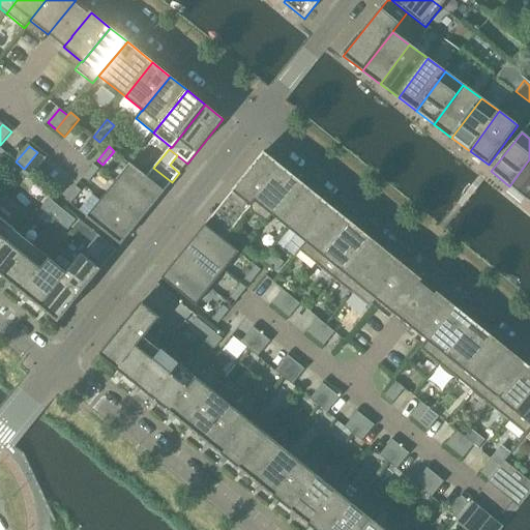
[(46,159),(37,152),(24,169),(20,173),(29,180),(46,159)]
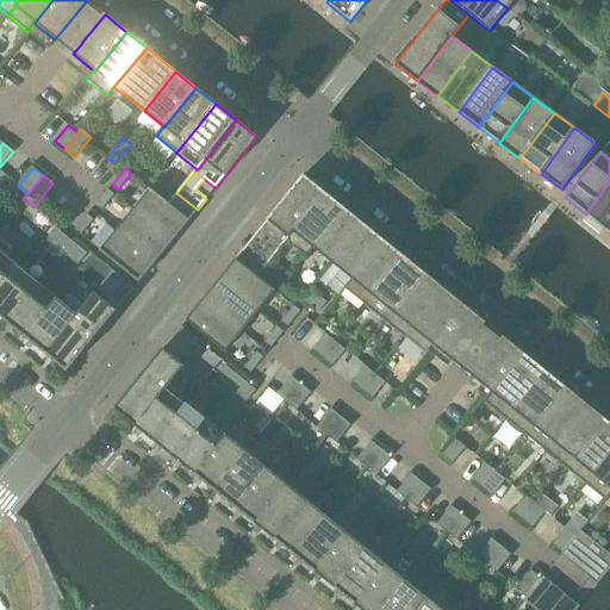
[(256,234),(279,251),(286,242),(285,241),(324,193),(303,175),(256,234)]
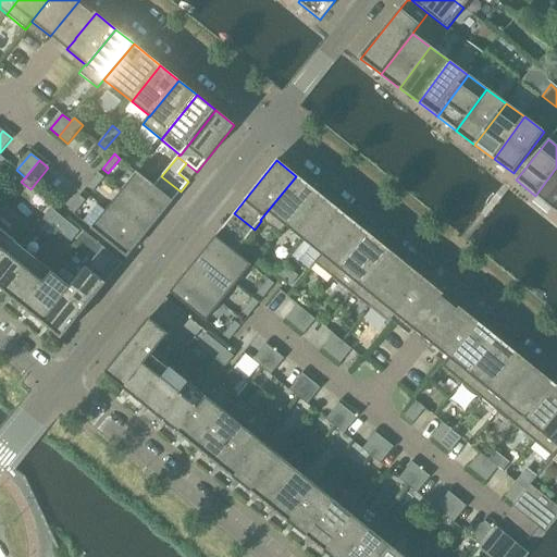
[(188,182),(197,172),(186,163),(178,173),(188,182)]
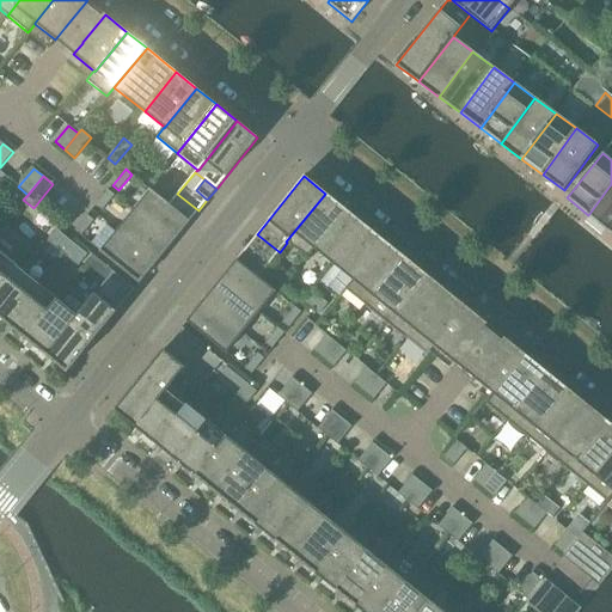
[(611,184),(588,215),(607,231),(611,225),(611,184)]
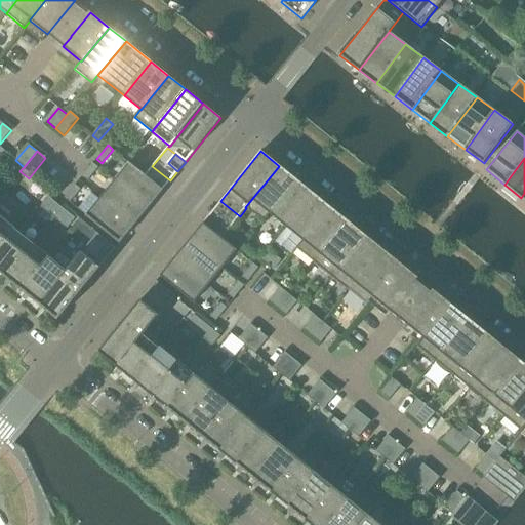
[(92,163),(82,176),(87,182),(98,167),(92,163)]
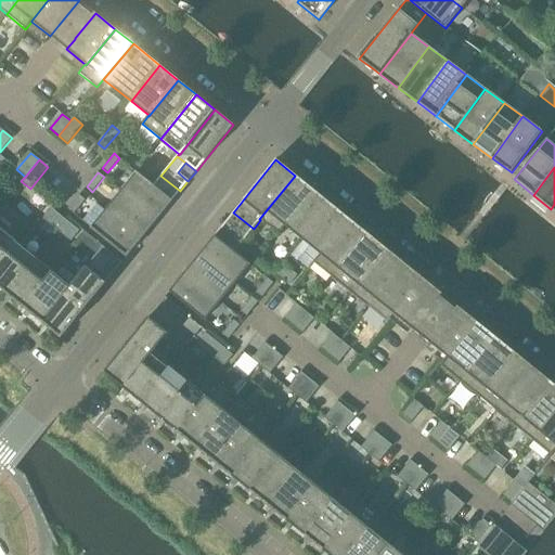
[(153,185),(137,172),(120,191),(156,220),(171,202),(160,193),(152,186),(153,185)]
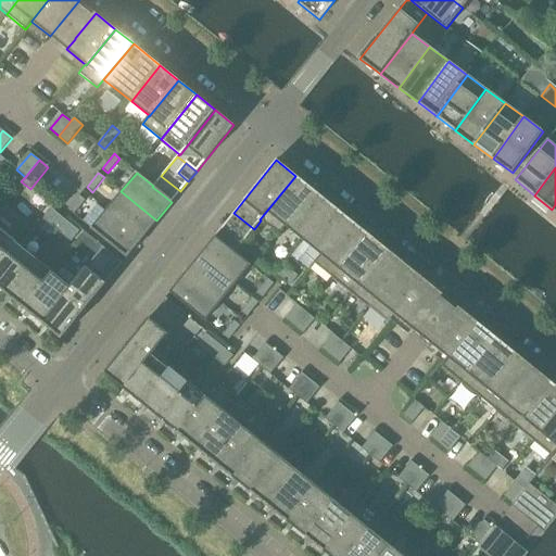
[(161,176),(158,180),(153,186),(152,187),(161,193),(172,202),(180,191),(161,176)]
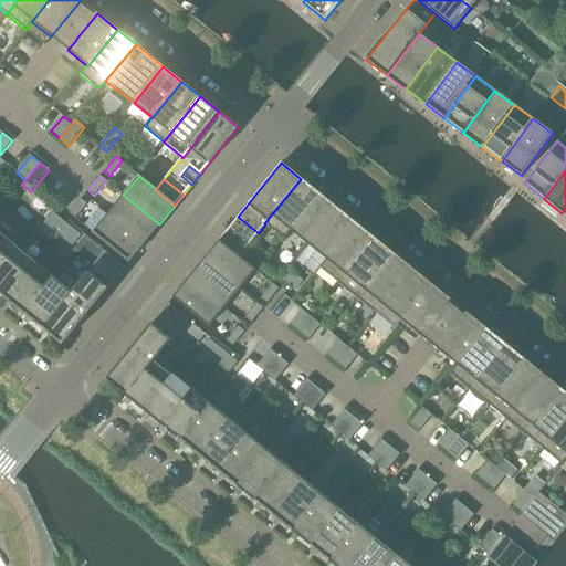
[(264,223),(265,224),(284,239),(291,231),(290,230),(320,194),(301,179),(264,223)]
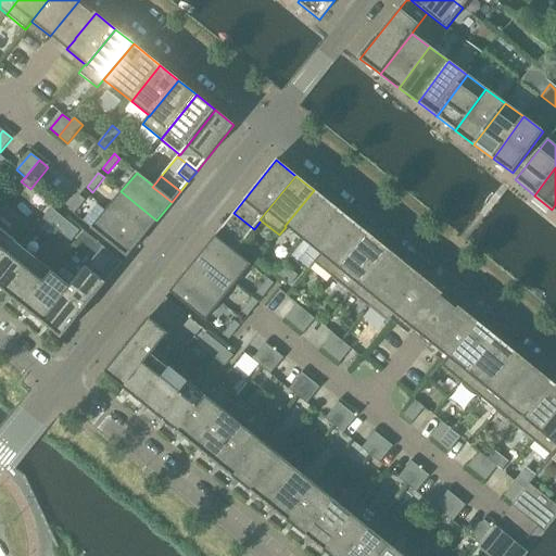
[(286,227),(303,241),(331,205),(314,190),(285,226),(286,227)]
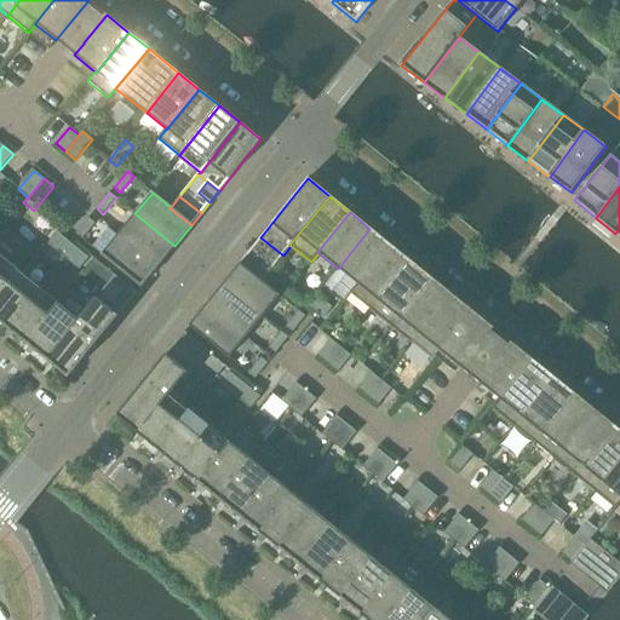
[(119,234),(159,265),(174,246),(135,213),(119,234)]
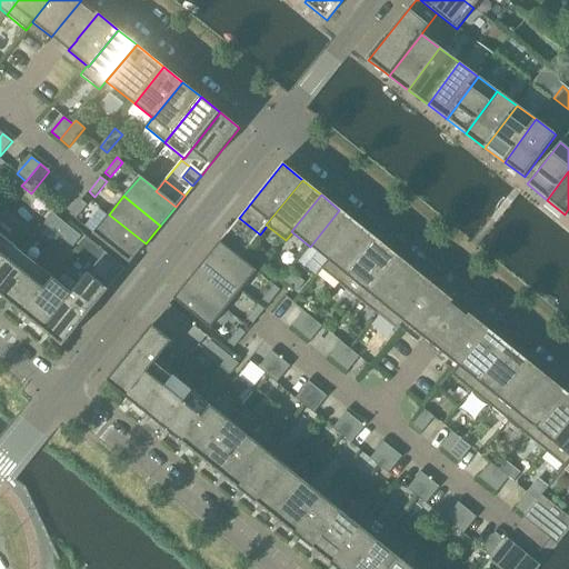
[(81,200),(69,215),(76,220),(87,205),(81,200)]
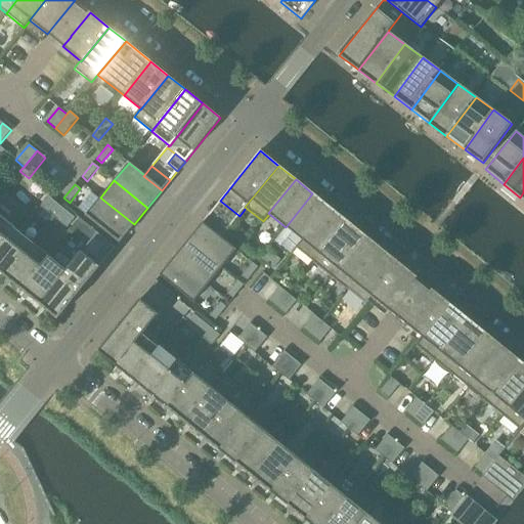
[(312,193),(286,227),(302,241),(303,241),(330,207),(312,193)]
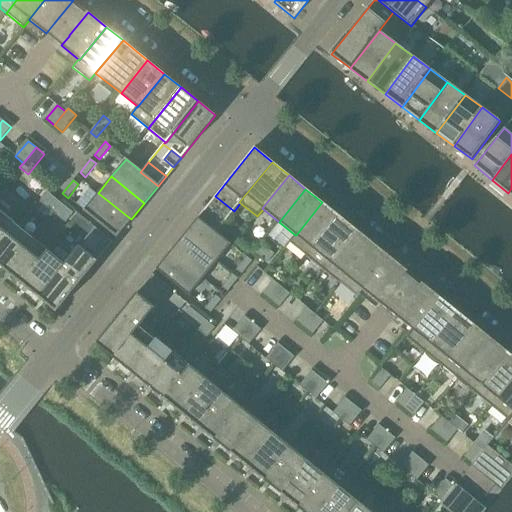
[(47,192),(39,202),(52,213),(60,202),(47,192)]
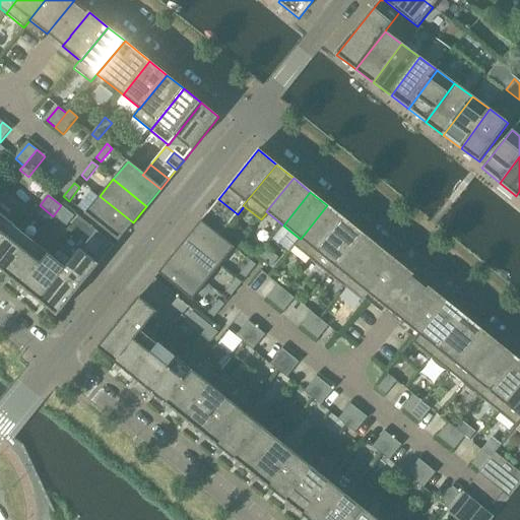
[(119,241),(133,222),(100,196),(85,213),(119,241)]
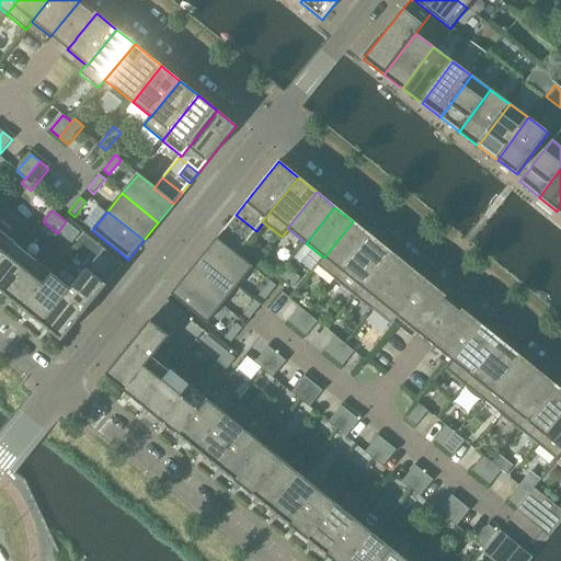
[(247,242),(256,231),(236,215),(227,227),(247,242)]
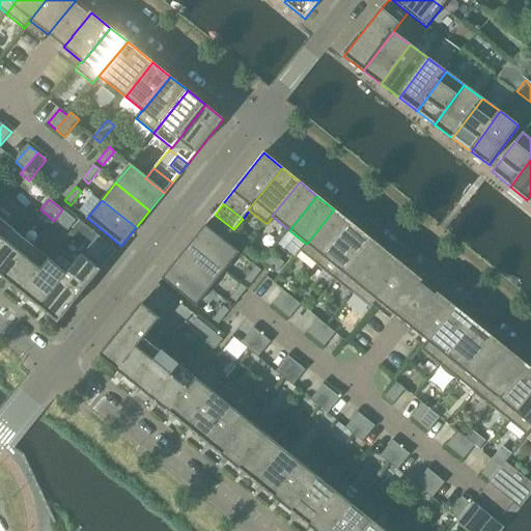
[(76,221),(62,210),(54,221),(67,231),(76,221)]
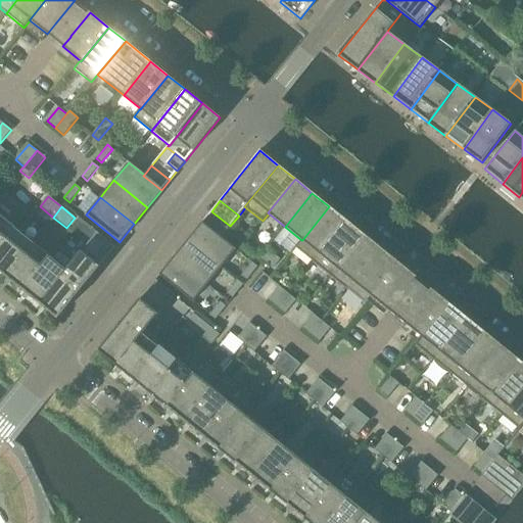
[(313,262),(346,221),(329,206),(302,240),(301,240),(295,247),(313,262)]
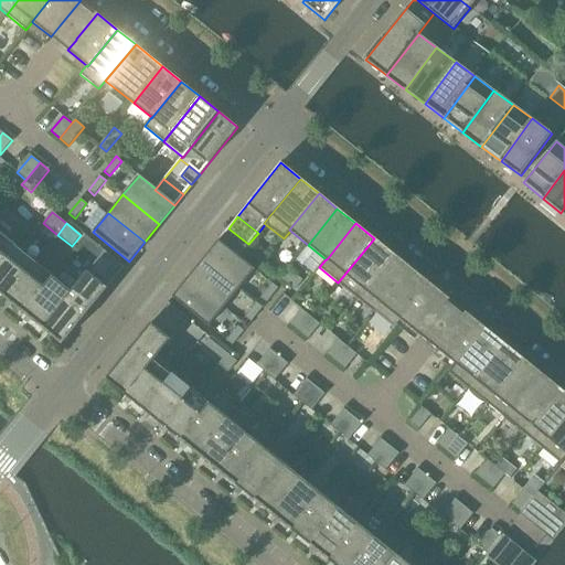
[(248,244),(228,228),(217,241),(238,257),(238,256),(243,252),(248,244)]
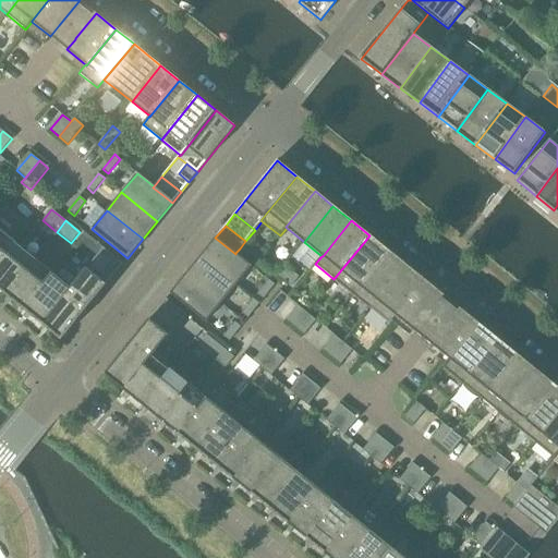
[(0,264),(16,244),(0,230),(0,264)]
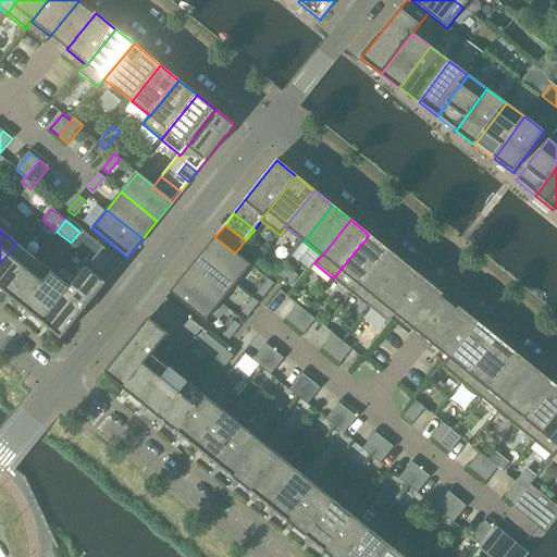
[(93,260),(95,258),(114,274),(123,263),(85,233),(75,245),(93,260)]
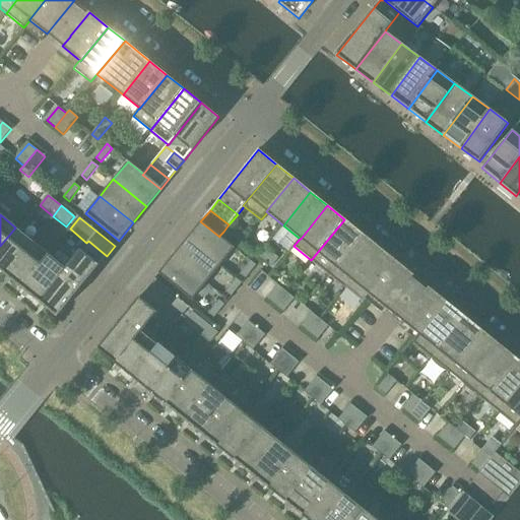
[(362,233),(344,219),(311,260),(328,274),(362,233)]
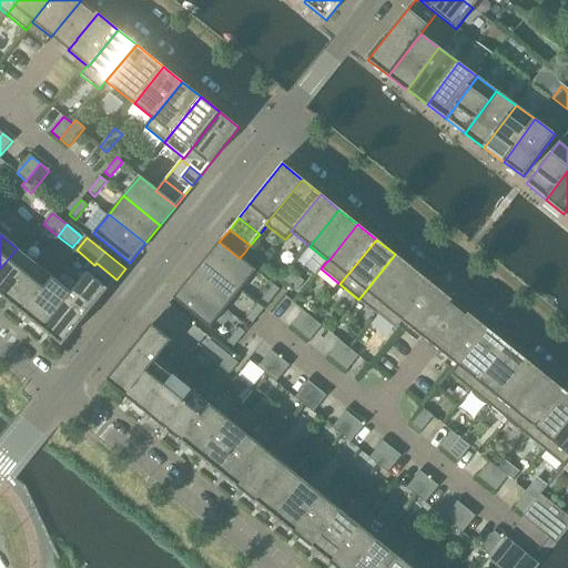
[(204,261),(241,291),(256,271),(240,257),(240,259),(219,242),(204,261)]
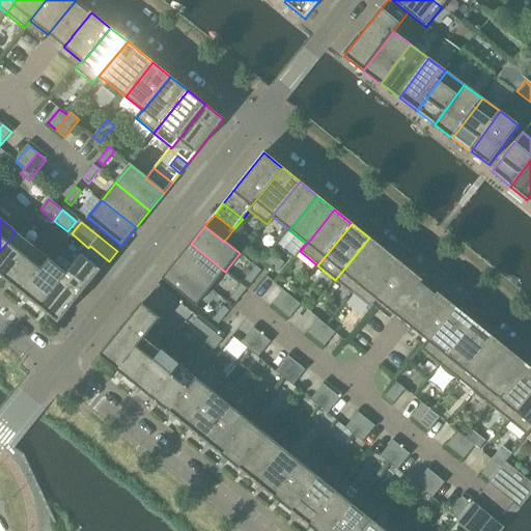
[(0,251),(0,275),(5,280),(33,246),(16,232),(0,251)]
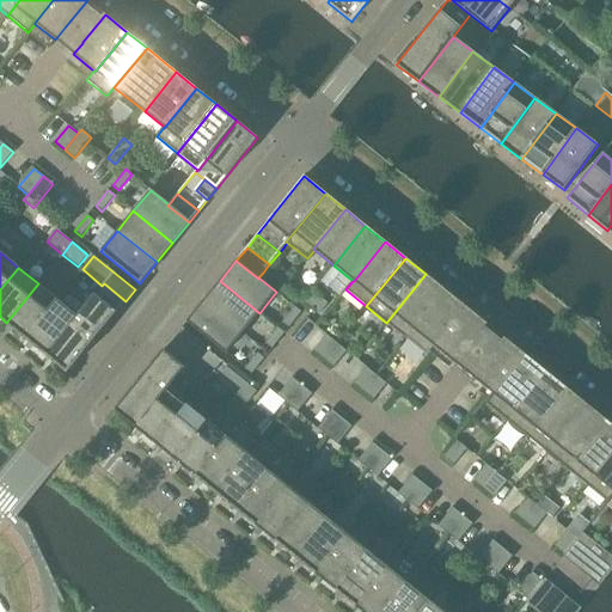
[(407,340),(446,291),(426,274),(386,323),(407,340)]
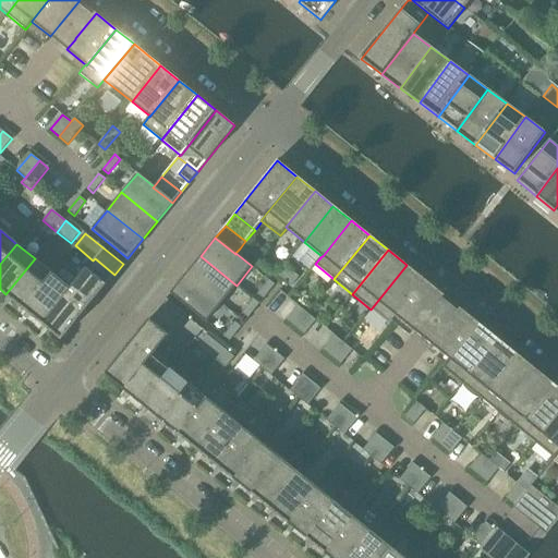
[(201,256),(185,275),(221,303),(237,286),(201,256)]
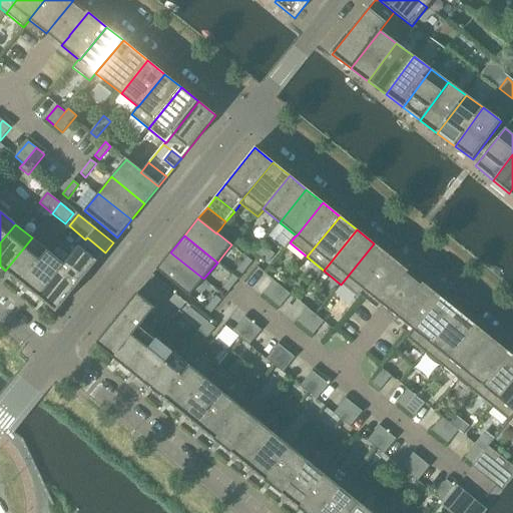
[(5,271),(22,285),(49,251),(32,237),(5,271)]
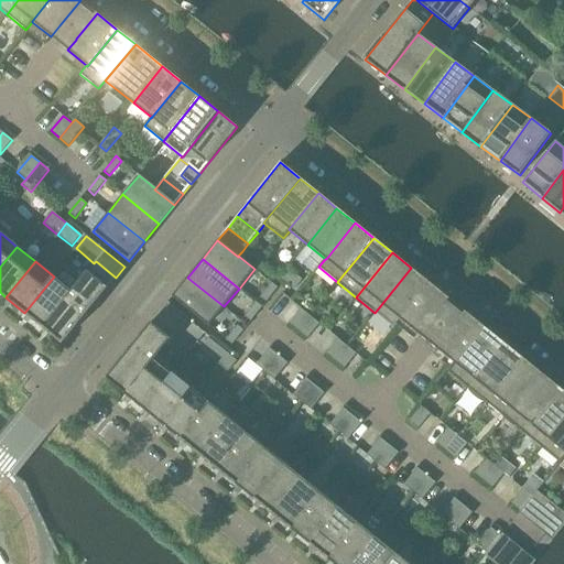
[(94,263),(72,291),(73,292),(43,327),(62,344),(116,278),(96,261),(94,263)]
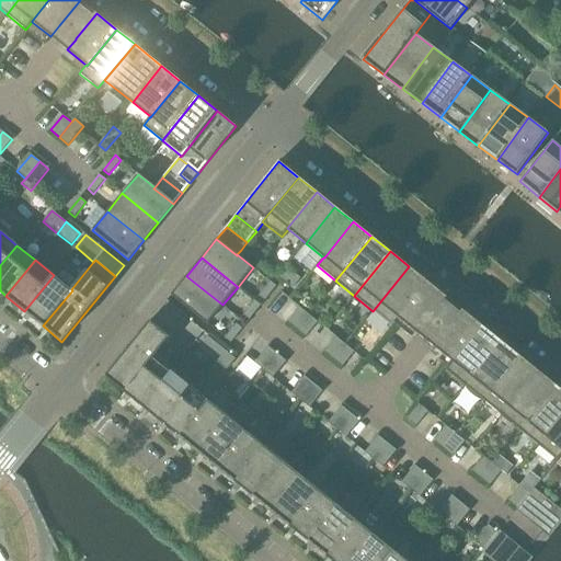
[(286,266),(278,276),(294,288),(301,278),(286,266)]
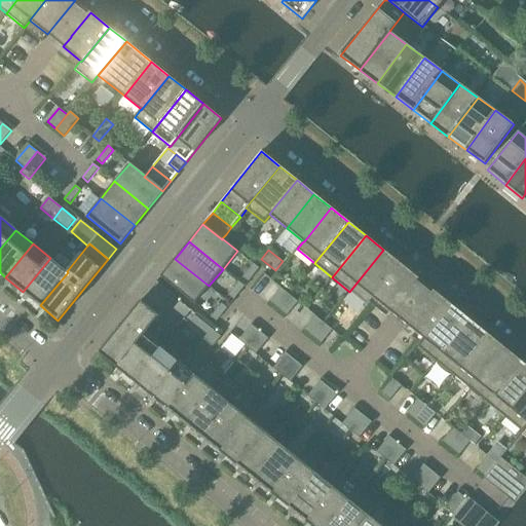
[(401,264),(383,250),(349,292),(368,306),(374,298),(373,298),(401,264)]
